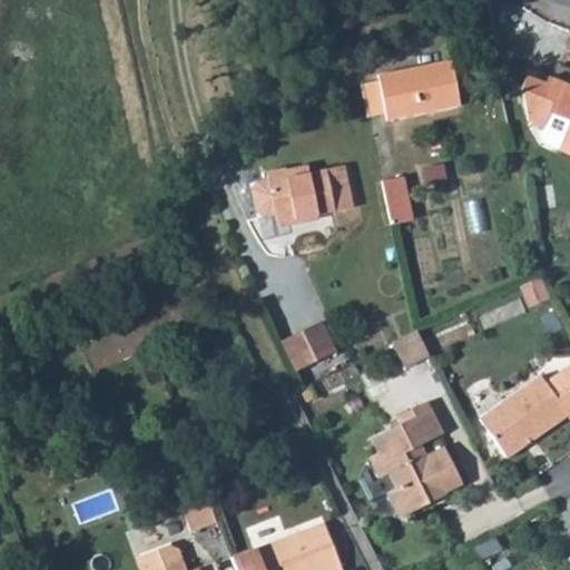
[(441,106),(461,102),(451,57),(379,72),(389,119),(441,106)]
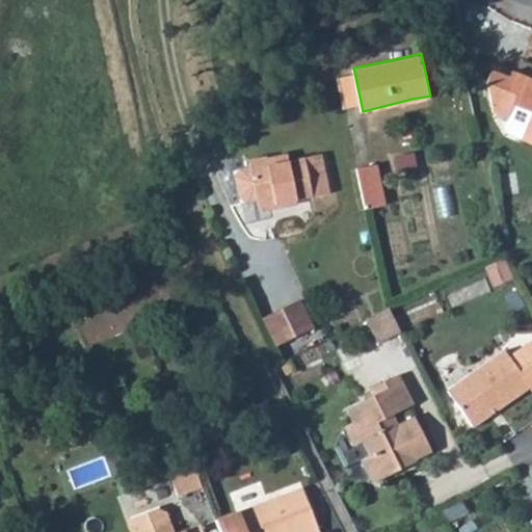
[(531,77),(495,62),(486,81),(494,111),(509,117),(506,127),(508,131),(531,140),(531,77)]
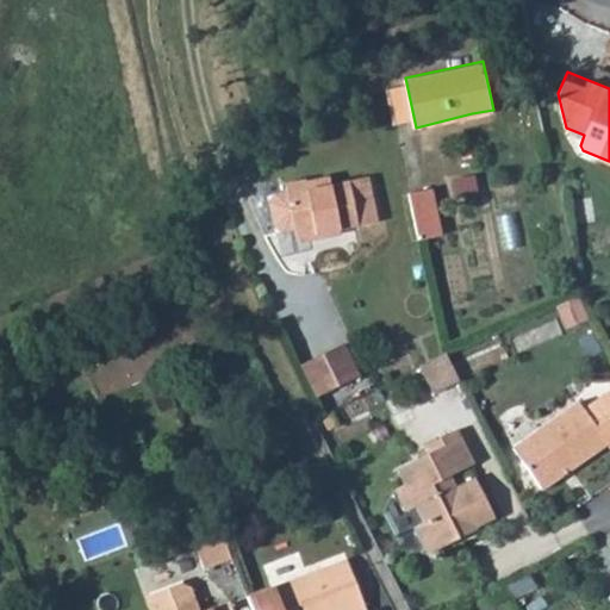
[(455,193),(479,188),(477,174),(452,178),(455,193)]
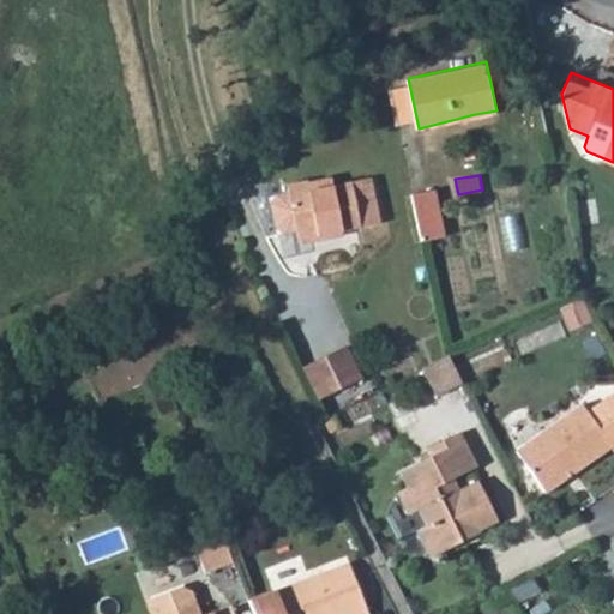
[(307,190),(306,184),(305,180),(283,184),(286,193),(272,196),(268,203),(274,229),(281,234),(294,230),(296,240),(378,222),(367,176),(307,190)]
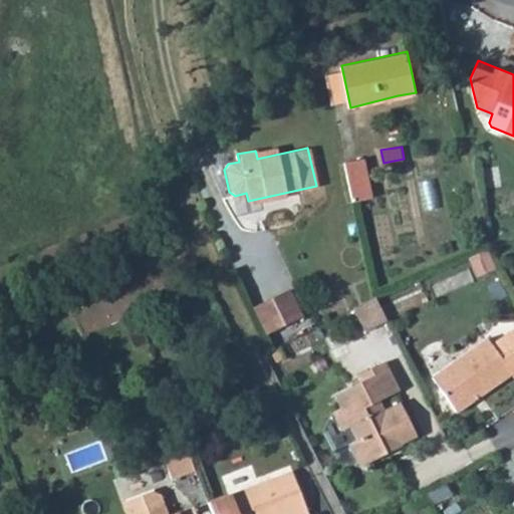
[(343,162),(351,202),(373,197),(365,158),(343,162)]
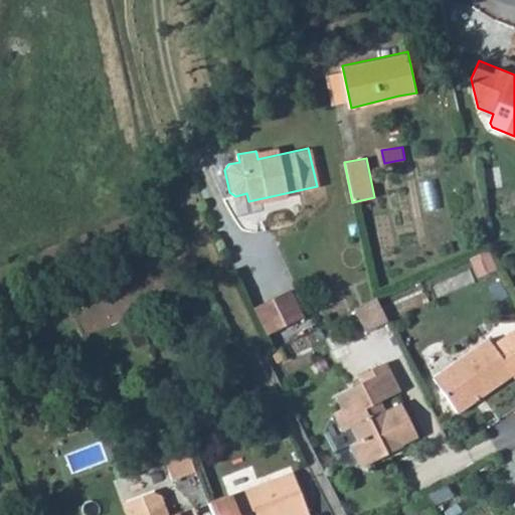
[(284,294),(266,303),(279,330),(297,321),(284,294)]
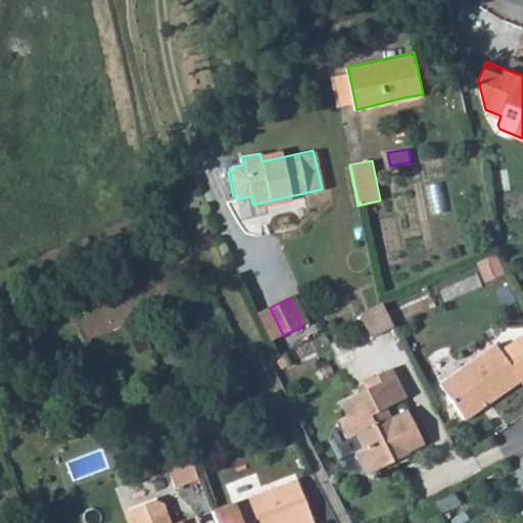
[(380,303),(358,315),(362,322),(368,320),(375,333),(390,325),(380,303)]
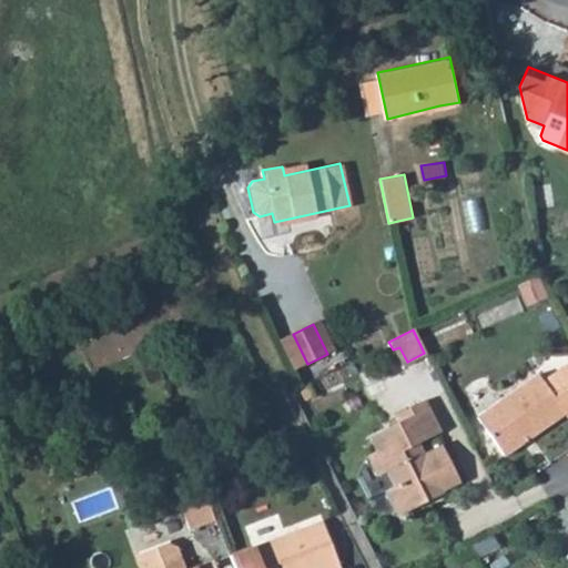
[(476,416),(501,455),(529,437),(563,414),(566,418),(567,416),(567,364),(541,382),(537,375),(476,416)]
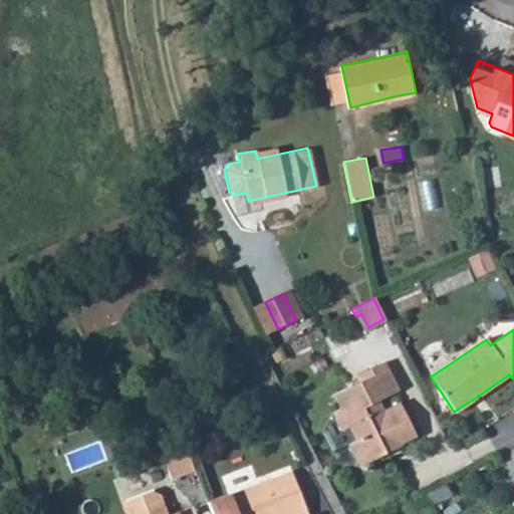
[(372,410),(396,397),(380,366),(353,381),(357,389),(334,401),(340,414),(330,420),(339,438),(350,432),(358,449),(349,454),(360,474),(386,461),(382,456),(395,449),(396,451),(415,440),(398,407),(380,417),(375,416),(372,410)]
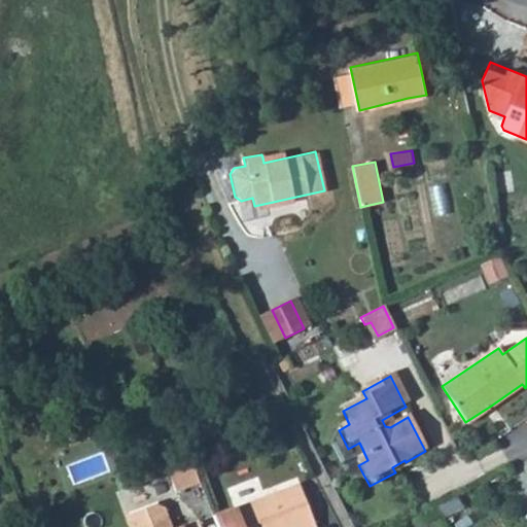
[(191,461),(168,470),(175,490),(199,481),(191,461)]
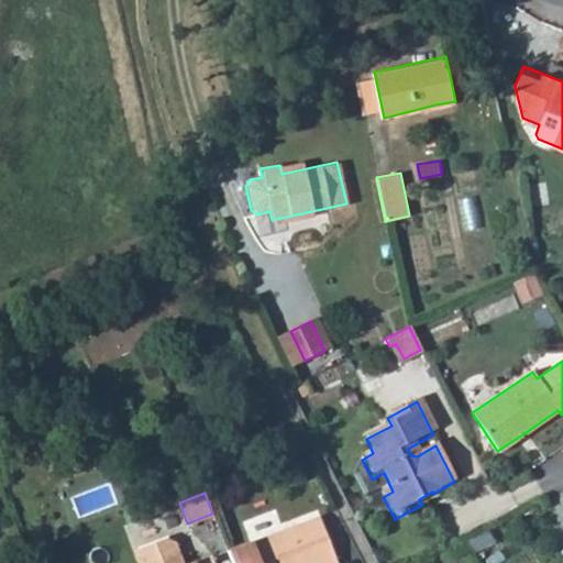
[(338,562),(319,516),(228,552),(232,562),(338,562)]
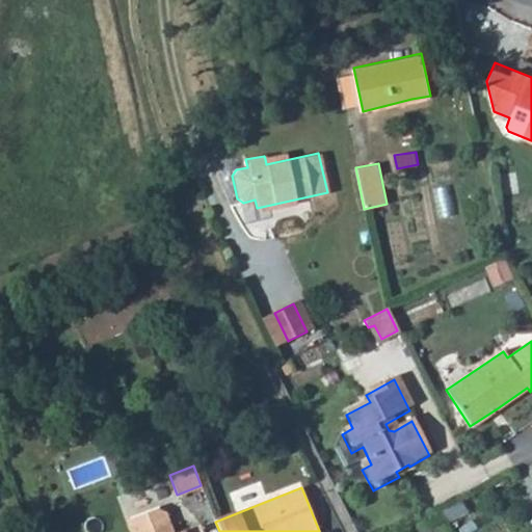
[(458,499),(440,508),(447,522),(466,513),(458,499)]
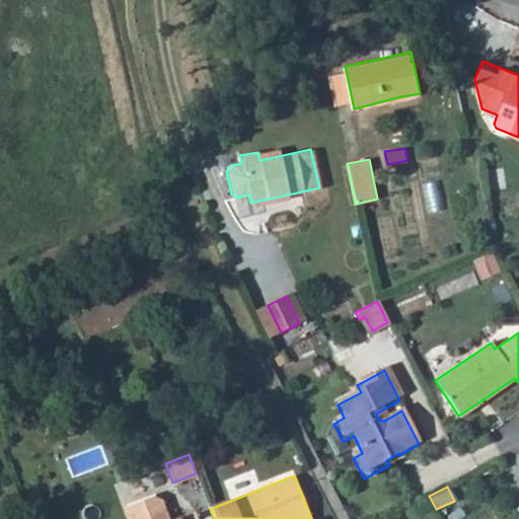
[(126,513),(128,518),(198,518),(195,511),(173,518),(169,518),(162,499),(154,495),(130,504),(126,513)]
